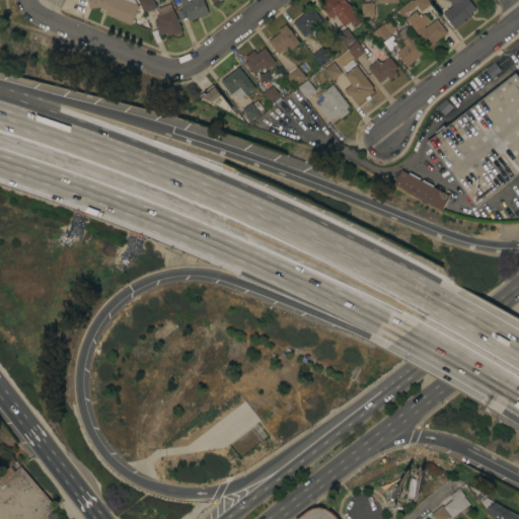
[(86,7),(85,0),(132,0),(134,4),(136,5),(128,24),(101,13),(103,9),(96,6),(86,7)]
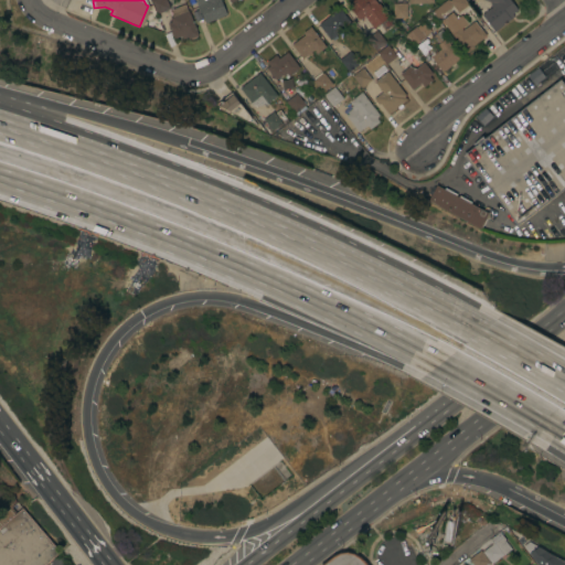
[(148,0),(163,0),(168,9),(155,14),(148,0)]
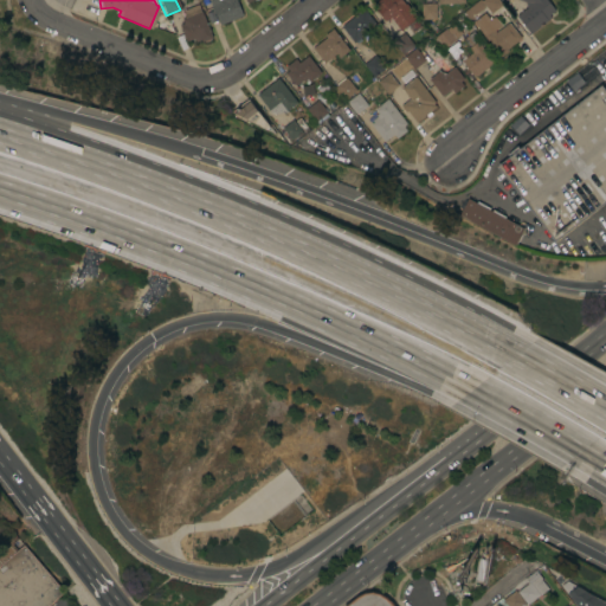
[(218,25),(212,12),(211,13),(208,6),(206,0),(233,0),(240,14),(218,25)]
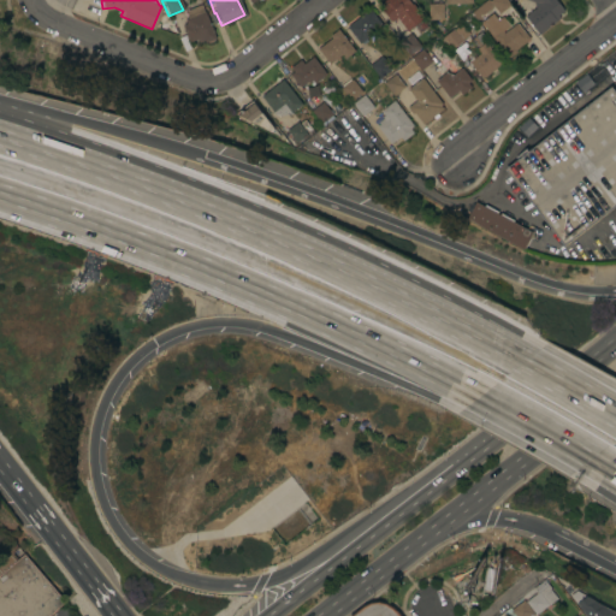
[(407,30),(396,17),(390,22),(380,9),(384,6),(380,3),(383,0),(407,0),(410,4),(412,4),(422,17),(407,30)]
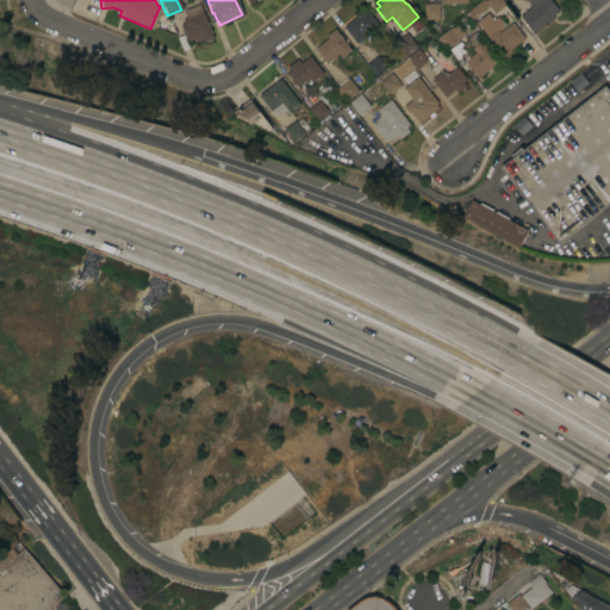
[(500,0),(504,4),(503,5),(504,7),(496,13),(495,12),(493,13),(487,6),(474,16),(475,17),(472,20),(465,12),(479,0),(500,0)]
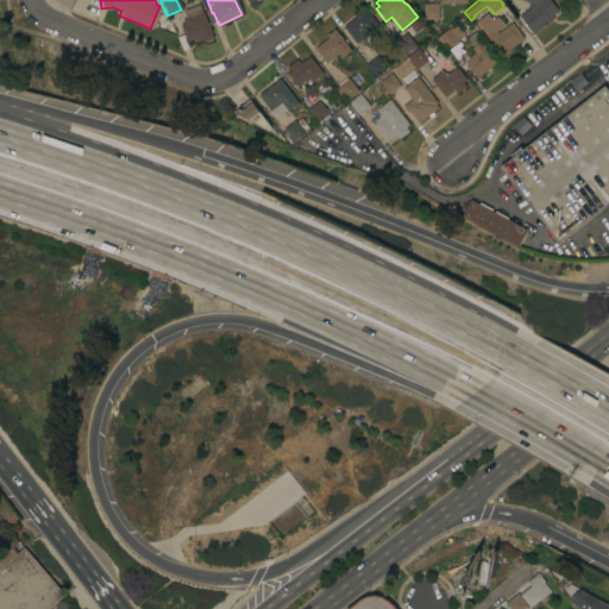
[(522,0),(548,0),(557,10),(551,14),(552,17),(532,33),(518,16),(528,7),(526,4),(528,2),(522,0)]
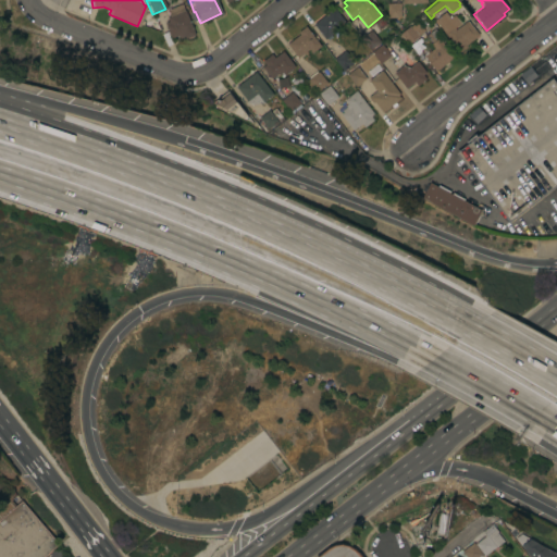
[(399,17),(386,17),(386,3),(399,2),(399,17)]
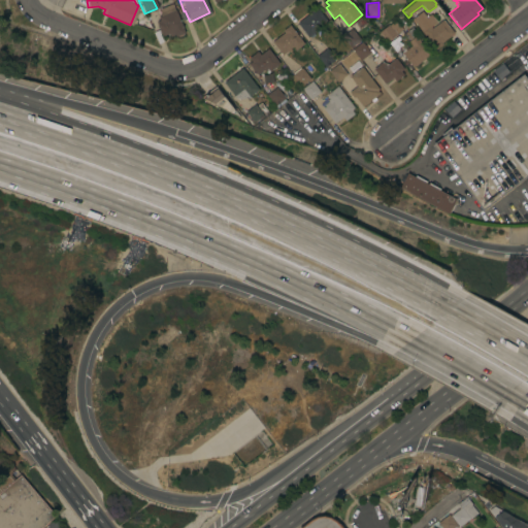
[(170,3),(171,6),(174,5),(176,10),(174,10),(184,33),(174,36),(173,34),(169,36),(167,33),(160,36),(155,23),(156,23),(155,22),(158,20),(157,17),(159,17),(156,9),(170,3)]
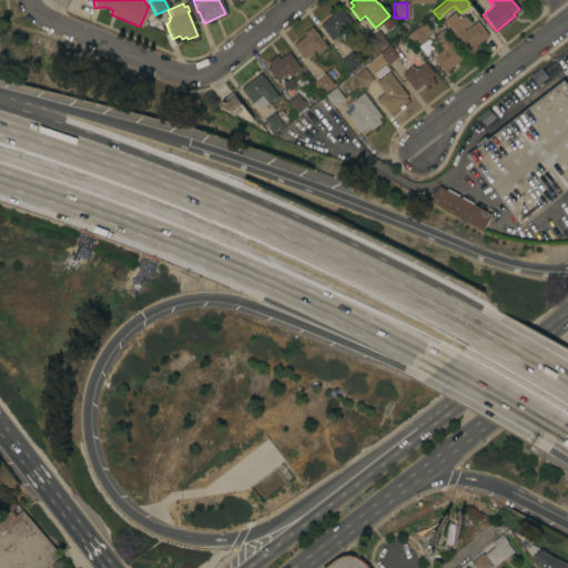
[(340,8),(352,23),(331,40),(318,24),(340,8)]
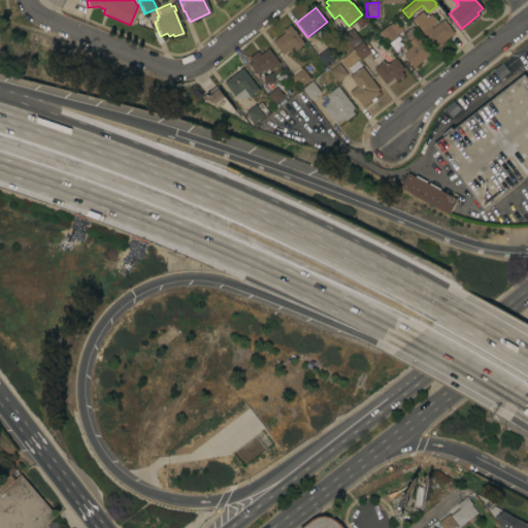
[(411,19),(421,11),(426,18),(430,13),(436,22),(430,27),(431,28),(442,20),(449,28),(450,28),(454,33),(440,42),(441,44),(434,50),(411,19)]
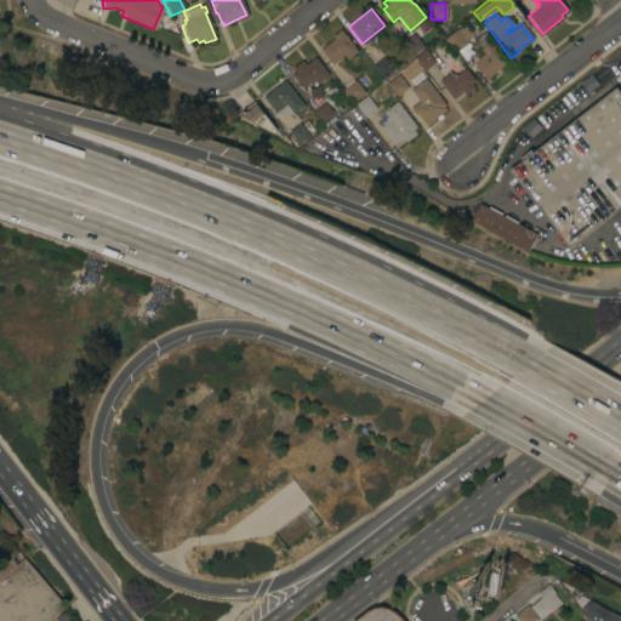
[(444,38),(456,28),(456,29),(463,24),(469,32),(471,32),(473,34),(454,50),(444,38)]
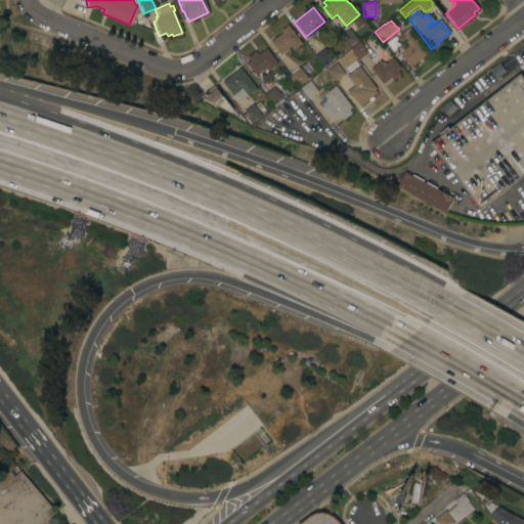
[(300,43),(292,49),(289,46),(286,48),(287,49),(284,52),(282,50),(278,54),(268,41),(279,32),(278,30),(286,25),(300,43)]
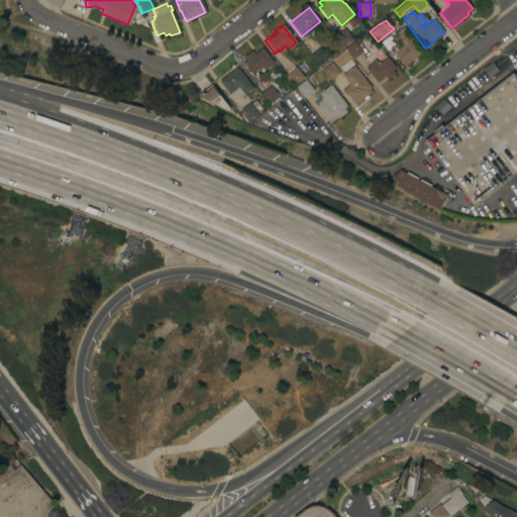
[(391,52),(400,44),(397,40),(399,39),(393,32),(401,26),(410,38),(409,39),(419,53),(402,66),(391,52)]
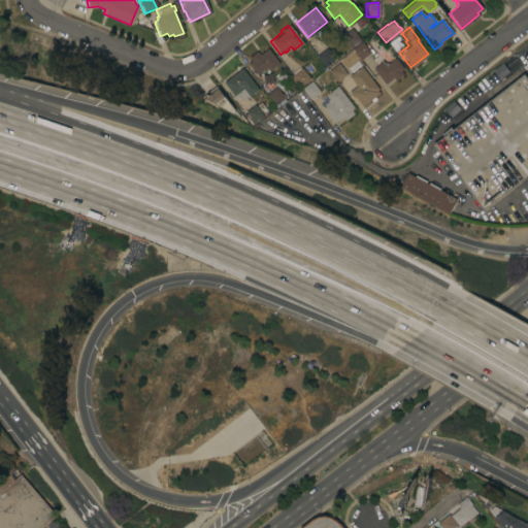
[(359,39),(350,46),(340,35),(351,28),(359,39)]
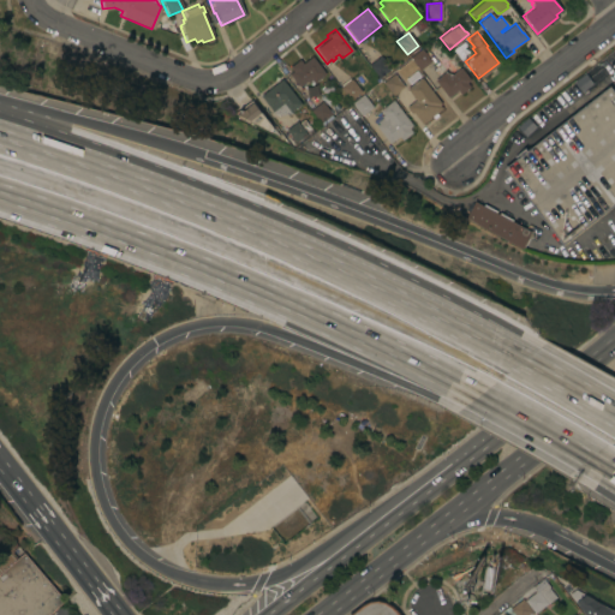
[(423,52),(427,49),(430,54),(427,57),(430,61),(419,70),(410,58),(421,48),(423,52)]
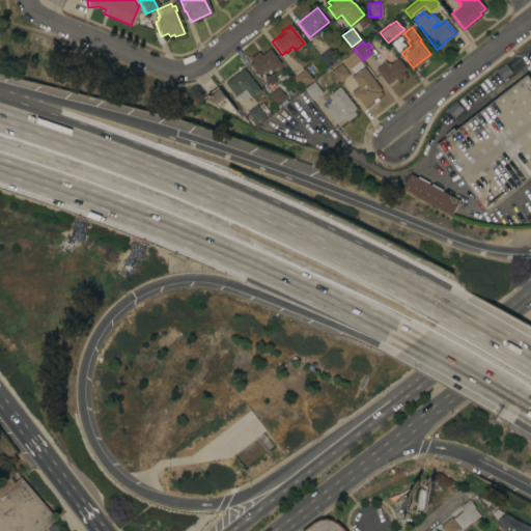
[(530,45),(530,59),(525,64),(519,55),(530,45)]
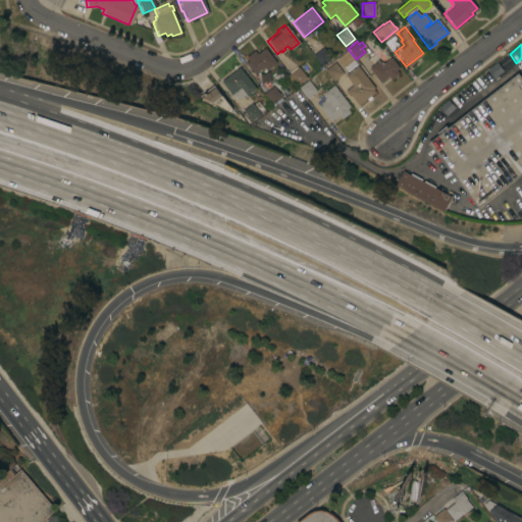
[(274,62),(262,71),(260,69),(260,70),(259,68),(252,73),(244,62),(247,60),(244,56),(253,50),(255,53),(263,47),(274,62)]
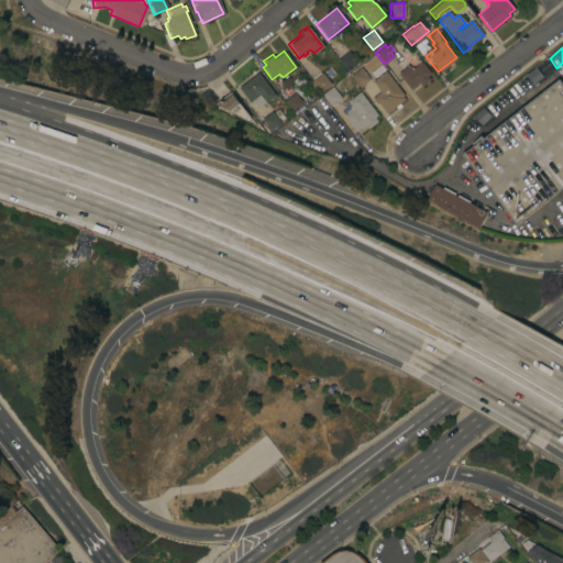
[(335,58),(346,51),(355,63),(345,70),(335,58)]
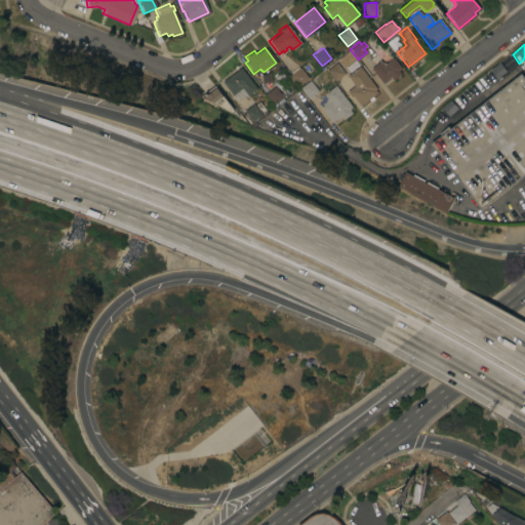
[(370,68),(379,61),(384,65),(393,57),(401,68),(398,71),(401,74),(392,81),(390,77),(381,83),(370,68)]
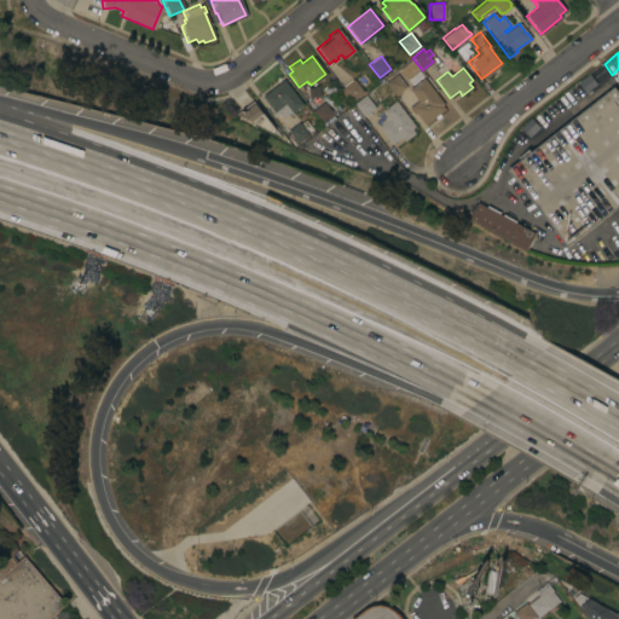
[(443,104),(441,105),(444,109),(432,119),(428,122),(427,122),(423,125),(415,113),(412,114),(408,108),(417,100),(408,88),(410,87),(406,81),(418,73),(422,79),(423,77),(443,104)]
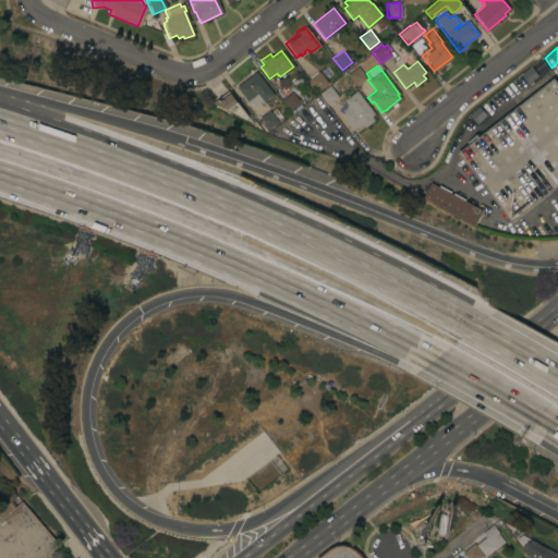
[(347,74),(356,67),(365,79),(361,82),(356,86),(356,85),(355,86),(347,74)]
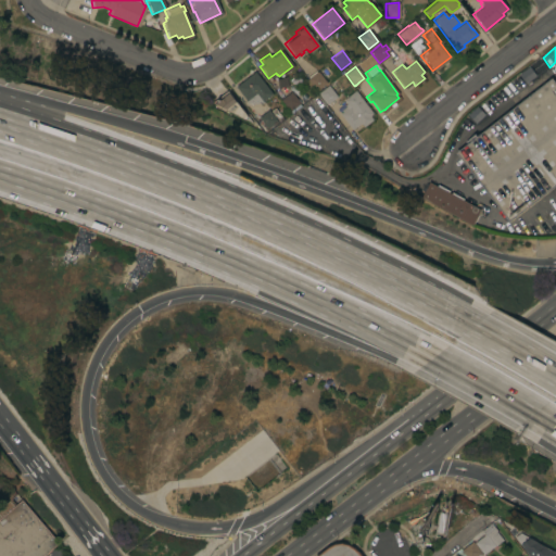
[(253,71),(270,93),(261,101),(262,102),(250,104),(245,102),(244,101),(245,100),(234,86),(253,71)]
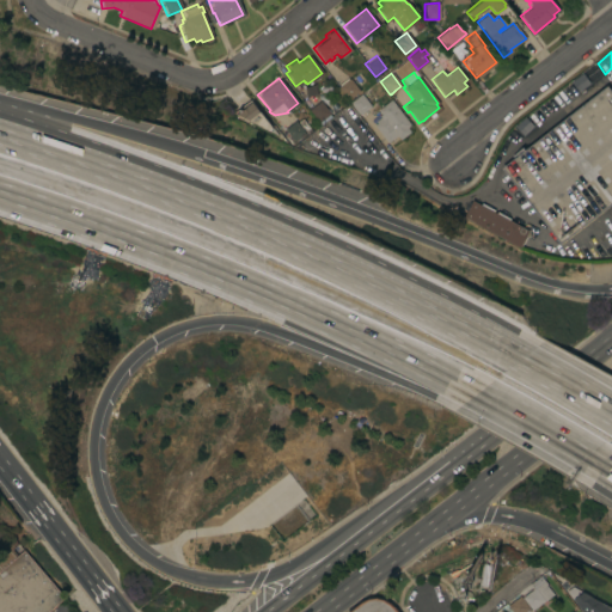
[(337,86),(349,78),(359,91),(347,99),(337,86)]
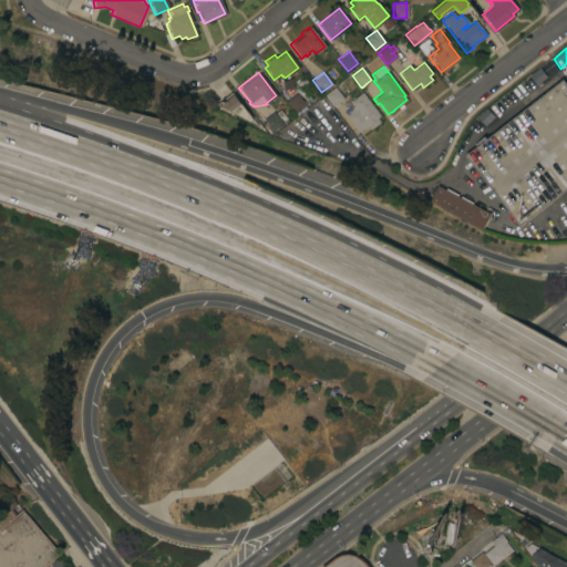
[(566,188),(519,226),(465,155),(476,146),(475,144),(485,136),(487,138),(564,79),(566,83),(566,188)]
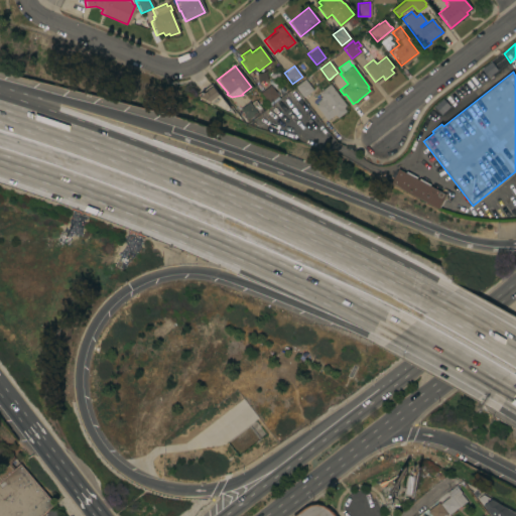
[(312,89),(302,96),(294,85),(304,78),(312,89)]
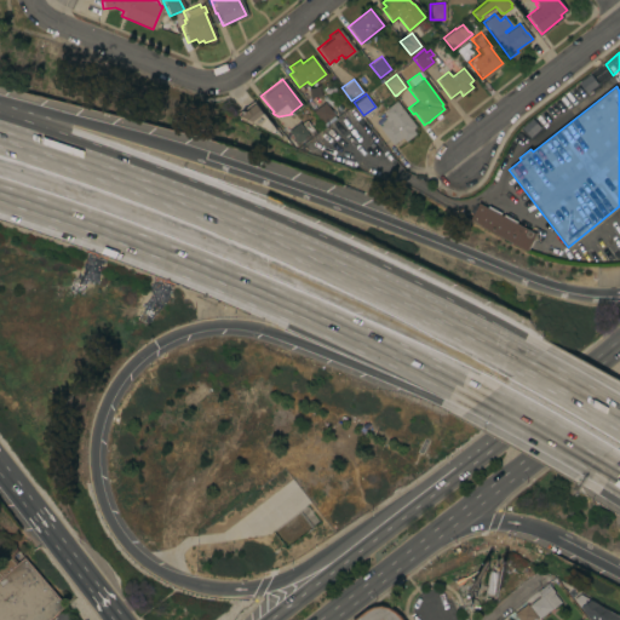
[(323,101),(336,116),(323,127),(311,112),(323,101)]
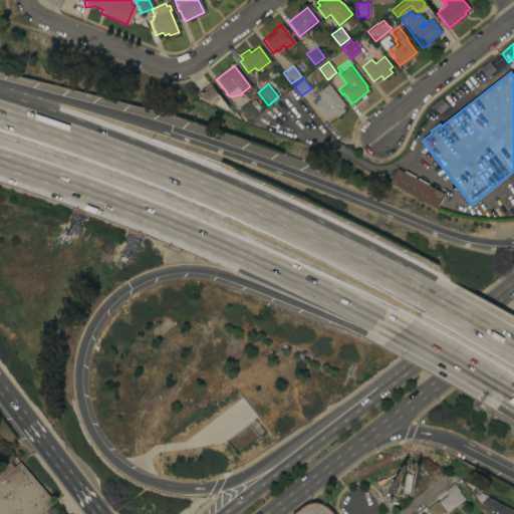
[(344,104),(341,106),(344,110),(335,117),(332,113),(324,119),(313,104),(315,103),(314,101),(318,98),(317,97),(319,95),(316,91),(327,83),(344,104)]
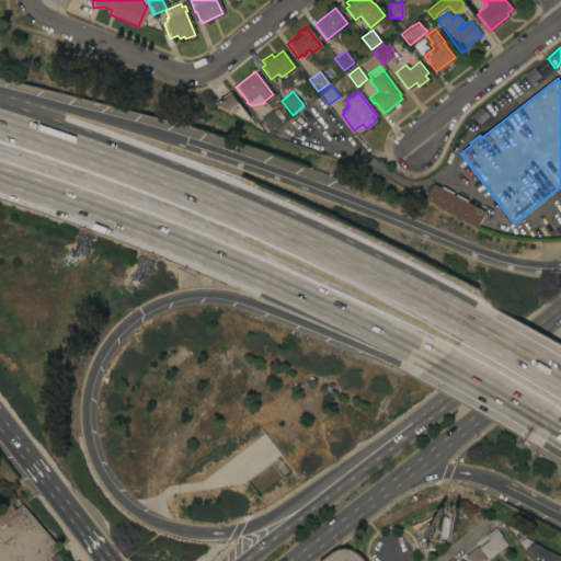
[(228,92),(253,125),(213,104),(228,92)]
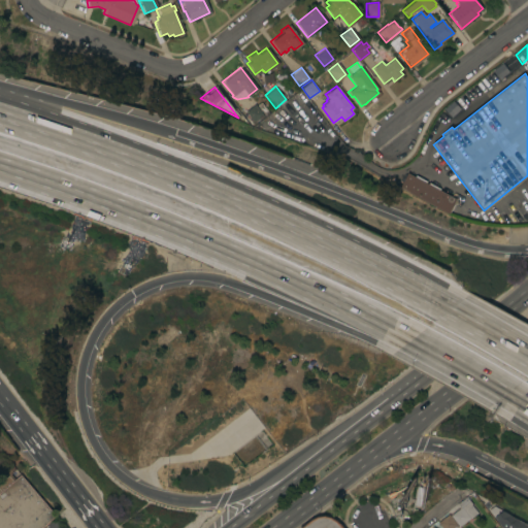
[(262,114),(253,122),(244,111),(245,110),(244,109),(252,103),(253,105),(254,104),(262,114)]
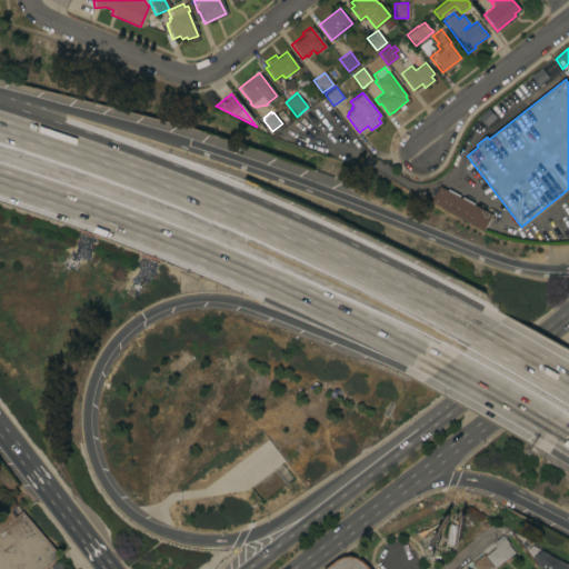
[(431,202),(440,186),(448,190),(448,189),(460,196),(460,197),(462,198),(463,197),(476,203),(475,205),(492,215),(483,230),(431,202)]
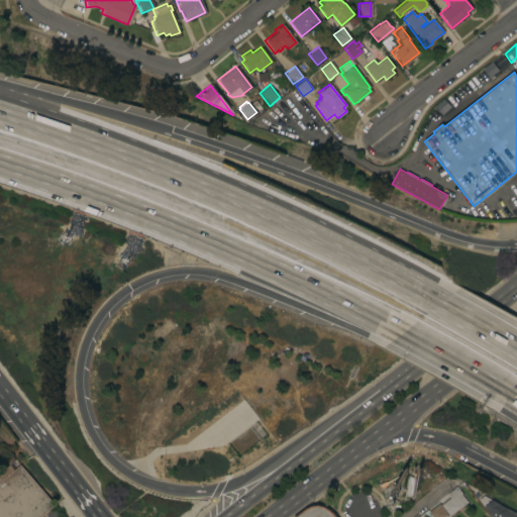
[(54,504),(38,516),(0,516),(0,470),(7,464),(11,471),(19,464),(54,504)]
